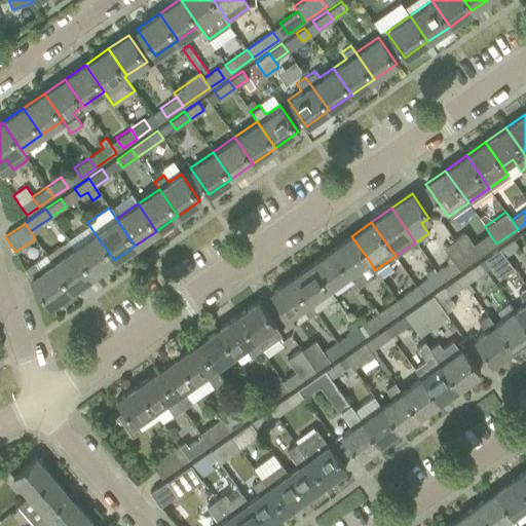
[(496,243),(489,233),(474,245),(464,232),(454,239),(470,262),(496,243)]
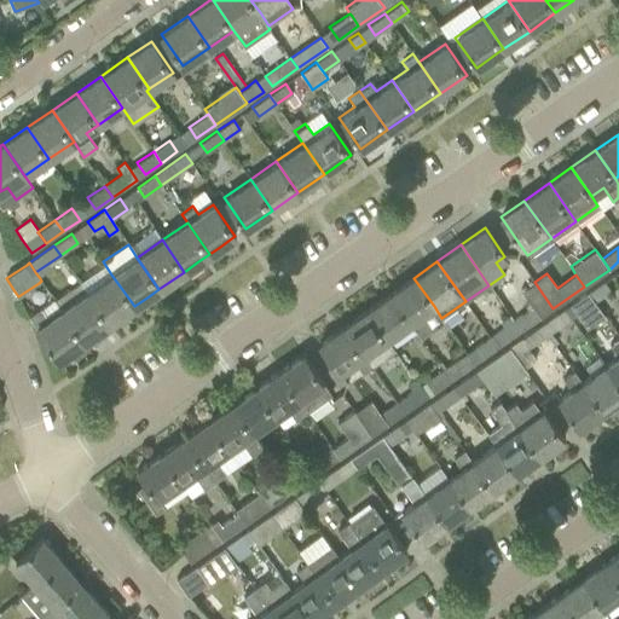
[(111,275),(87,293),(109,324),(120,317),(134,306),(111,275)]
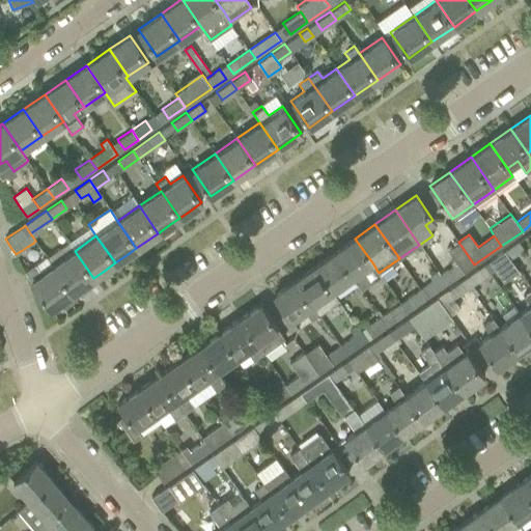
[(355,239),(334,252),(352,277),(360,289),(369,283),(360,271),(372,262),(355,239)]
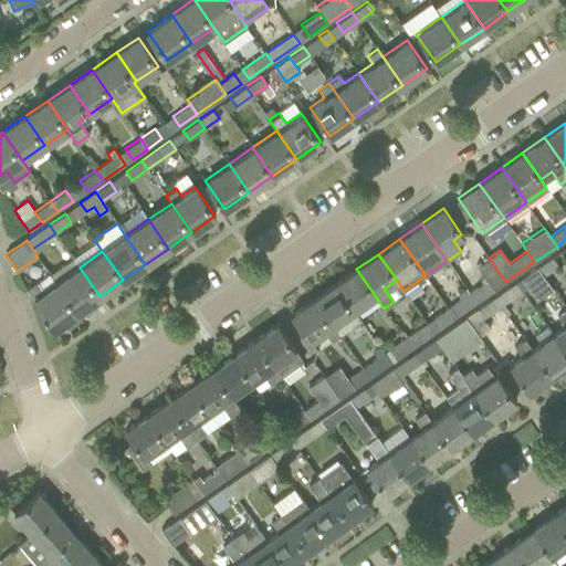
[(553,255),(538,266),(545,275),(559,264),(553,255)]
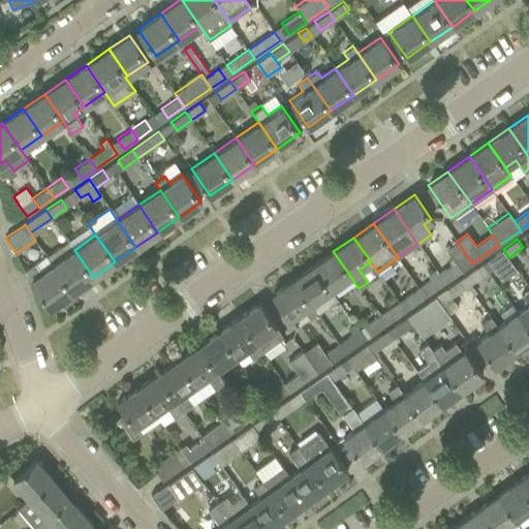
[(450,265),(439,273),(445,283),(472,263),(457,241),(445,249),(452,258),(448,261),(450,265)]
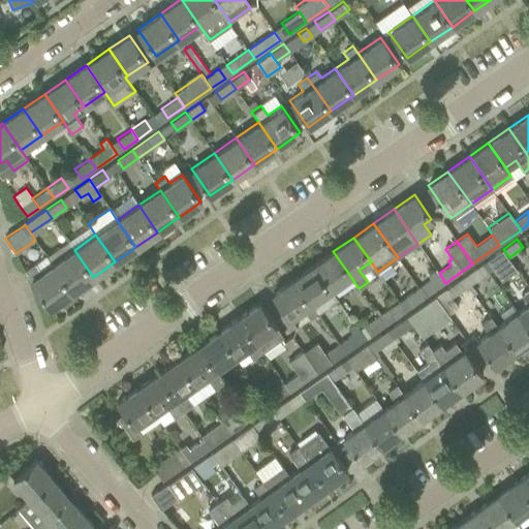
[(503,249),(487,259),(493,268),(501,280),(517,269),(509,257),(503,249)]
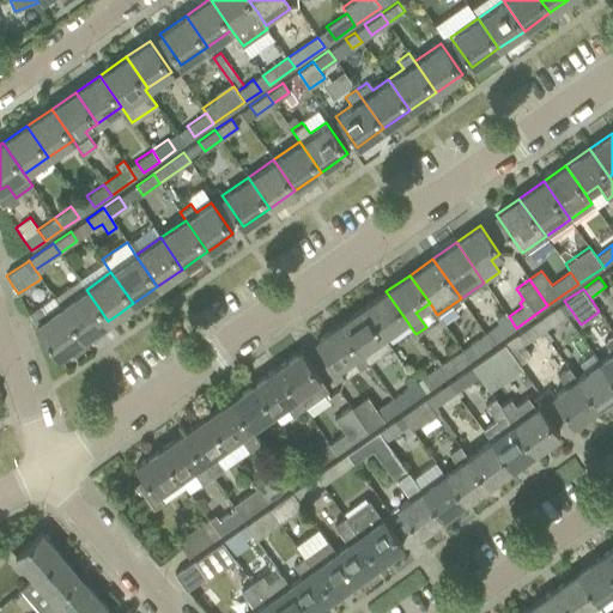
[(86,290),(61,307),(83,338),(97,328),(108,321),(86,290)]
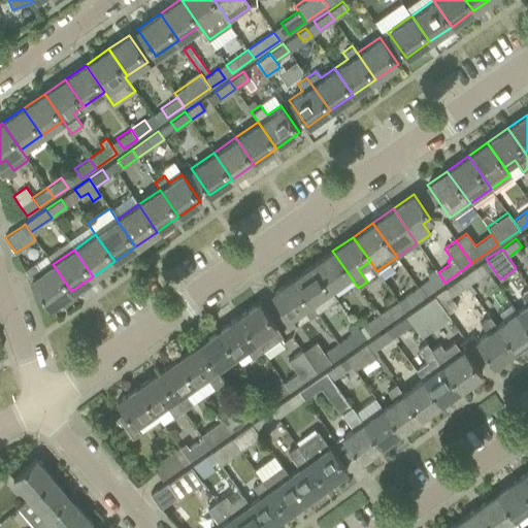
[(350,275),(332,251),(312,265),(330,289),(350,275)]
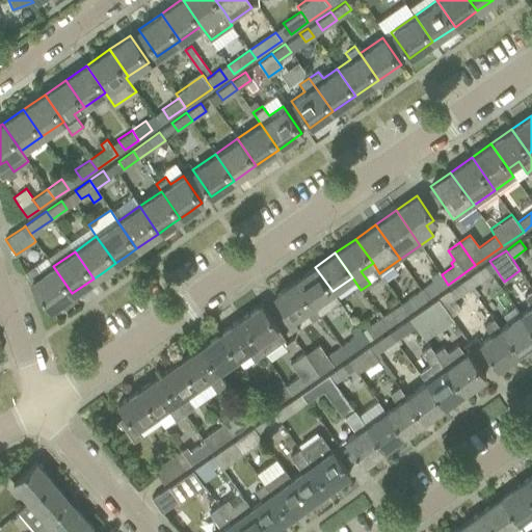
[(46,257),(25,271),(26,272),(31,281),(31,282),(50,309),(59,302),(72,293),(53,266),(46,257)]
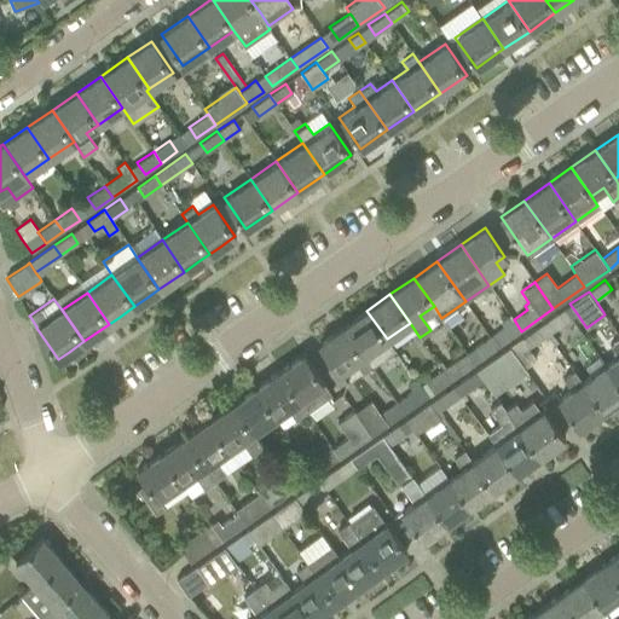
[(394,351),(387,339),(366,311),(343,327),(371,366),(394,351)]
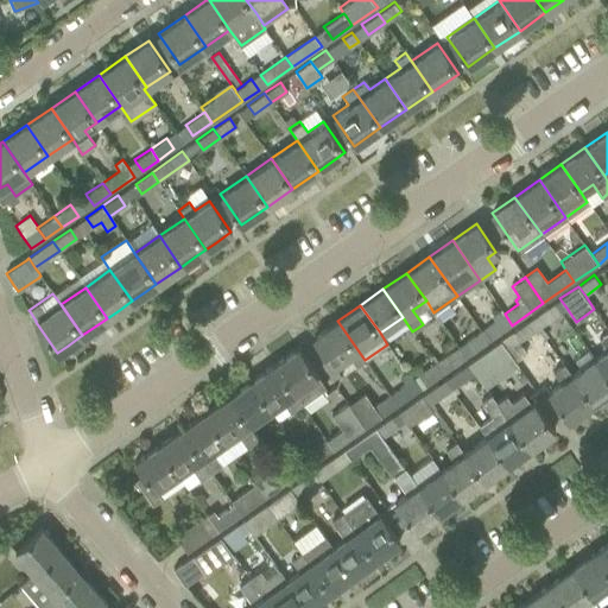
[(549,306),(531,318),(538,328),(555,316),(549,306)]
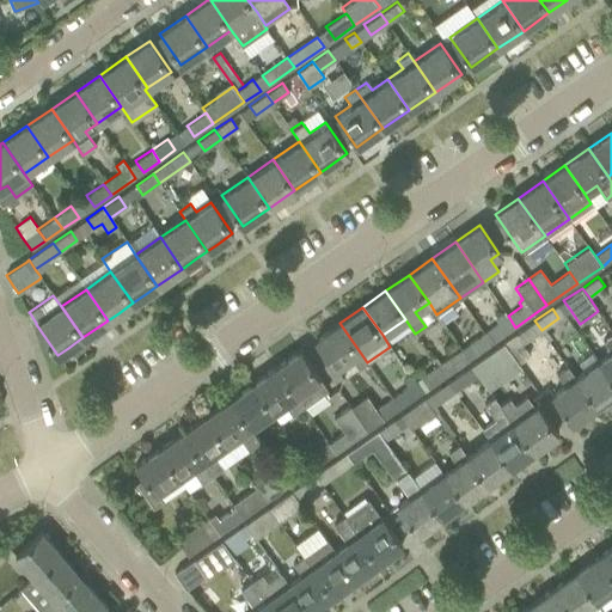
[(503,311),(494,318),(497,323),(506,334),(515,328),(508,316),(503,311)]
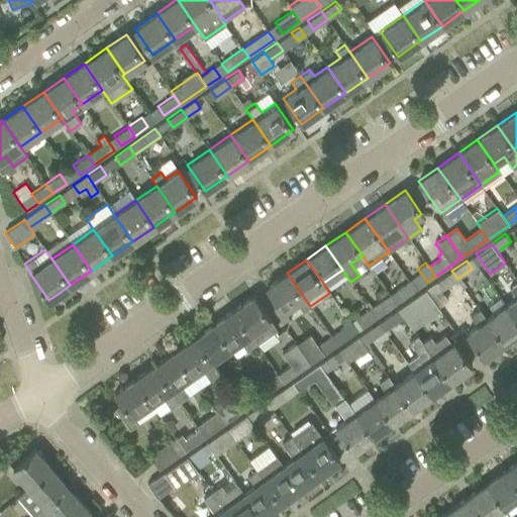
[(451,271),(437,281),(443,289),(457,279),(451,271)]
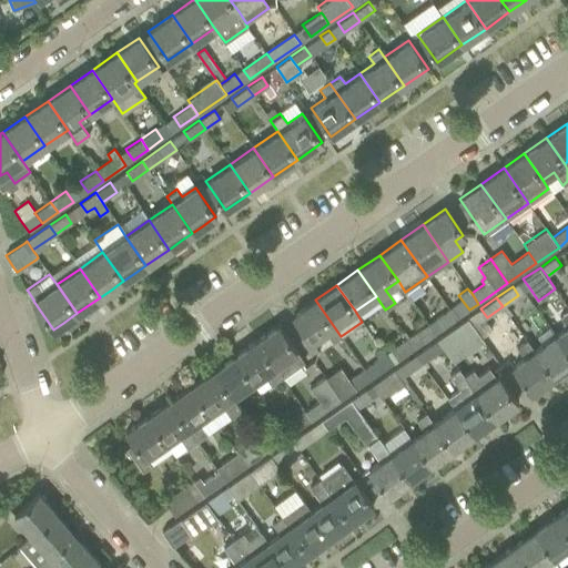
[(341,336),(315,300),(293,315),(311,342),(325,332),(333,342),(341,336)]
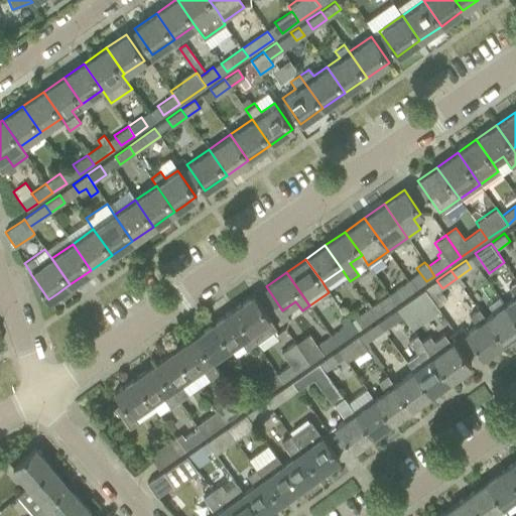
[(419,272),(408,280),(415,289),(426,281),(419,272)]
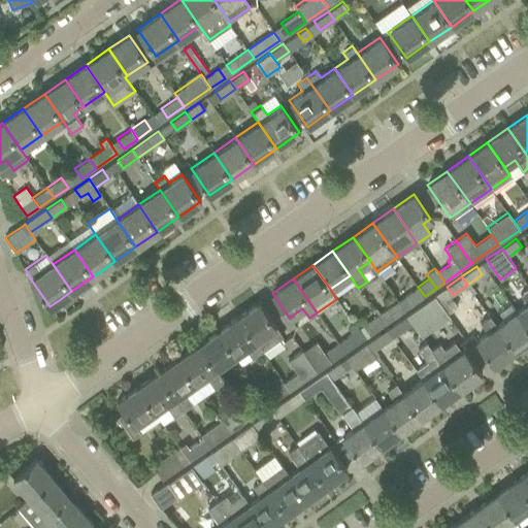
[(418,287),(404,296),(410,306),(425,296),(418,287)]
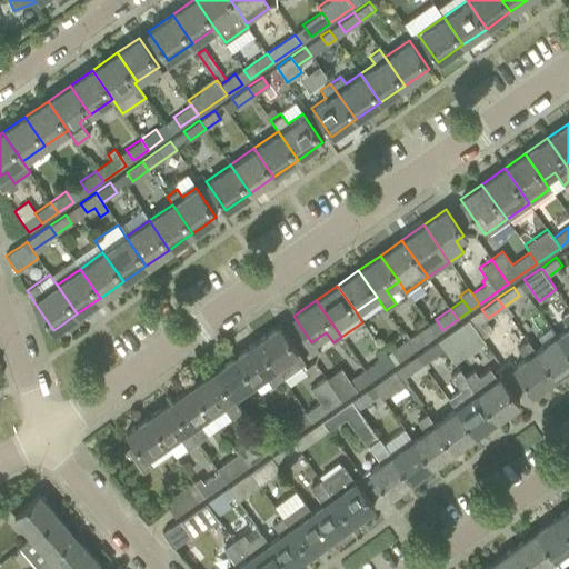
[(568,328),(557,336),(568,353),(568,310),(560,317),(568,328)]
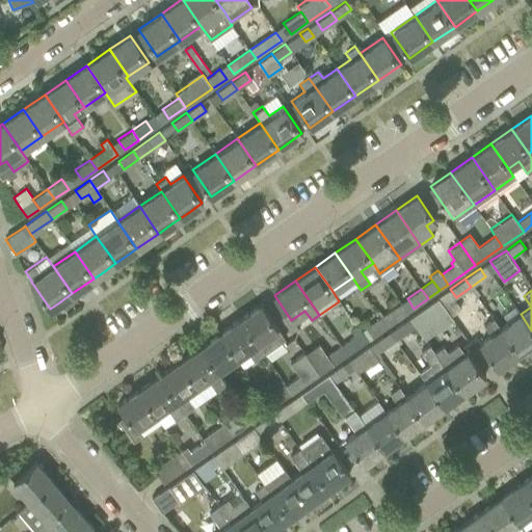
[(447,291),(437,298),(449,315),(459,308),(453,299),(447,291)]
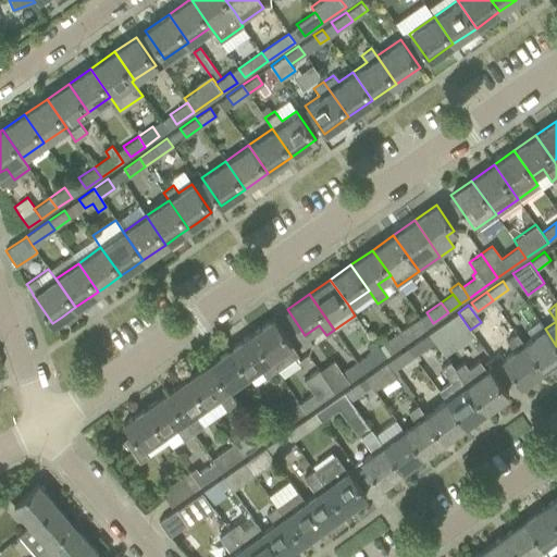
[(458,312),(444,322),(450,331),(459,344),(473,334),(470,330),(458,312)]
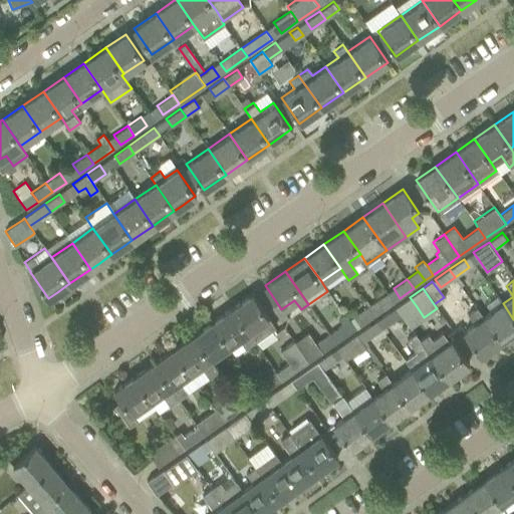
[(252,295),(231,309),(254,341),(274,327),(252,295)]
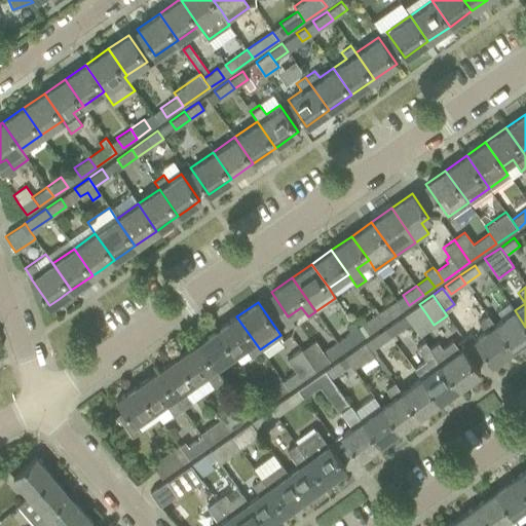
[(405,314),(411,323),(425,312),(419,304),(405,314)]
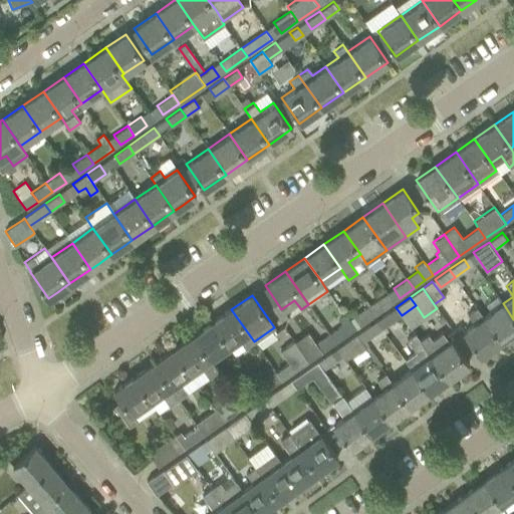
[(379,298),(367,306),(373,316),(386,307),(379,298)]
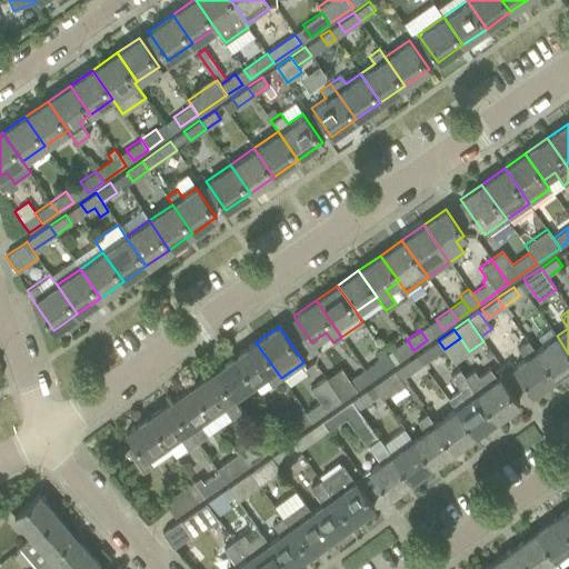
[(535,351),(553,378),(568,366),(568,353),(557,336),(535,351)]
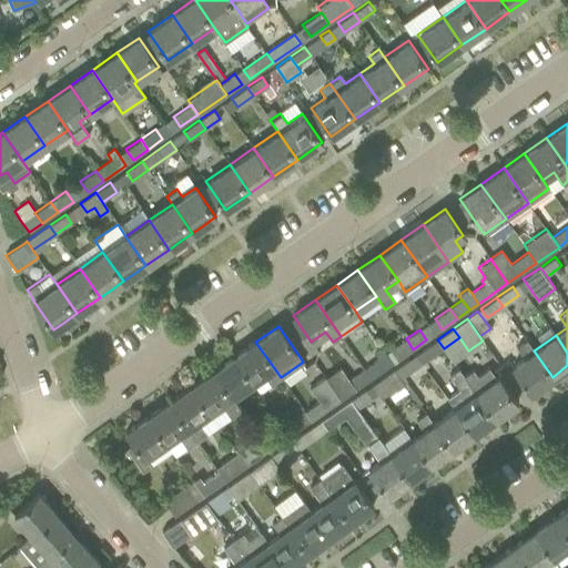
[(406,338),(391,350),(398,359),(413,350),(406,338)]
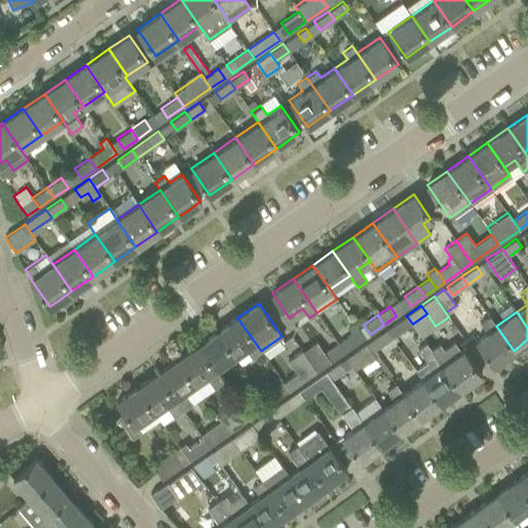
[(406,316),(392,325),(398,334),(413,324),(406,316)]
